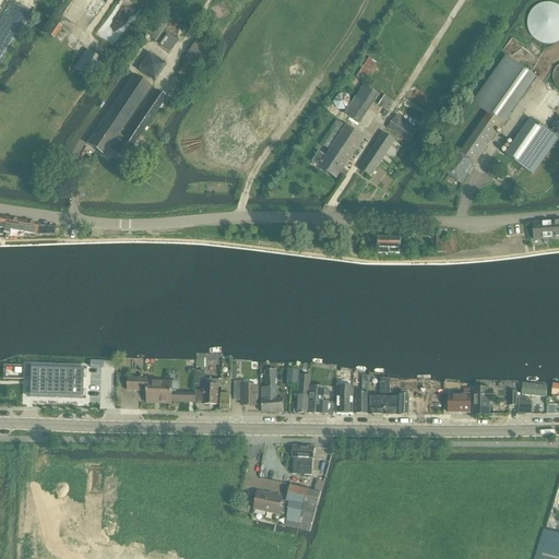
[(542,44),(543,44),(545,45),(547,45),(548,45),(550,45),(552,45),(554,44),(556,44),(558,43),(558,42),(558,4),(557,4),(555,3),(552,3),(551,2),(549,2),(547,2),(546,2),(544,2),(542,3),(540,3),(538,4),(536,6),(535,7),(534,8),(533,9),(531,11),(530,12),(530,14),(528,15),(527,18),(527,19),(527,21),(526,23),(526,24),(527,26),(527,28),(527,30),(528,32),(530,33),(530,35),(531,36),(532,37),(534,39),(535,40),(536,42),(538,43),(539,43),(542,44)]
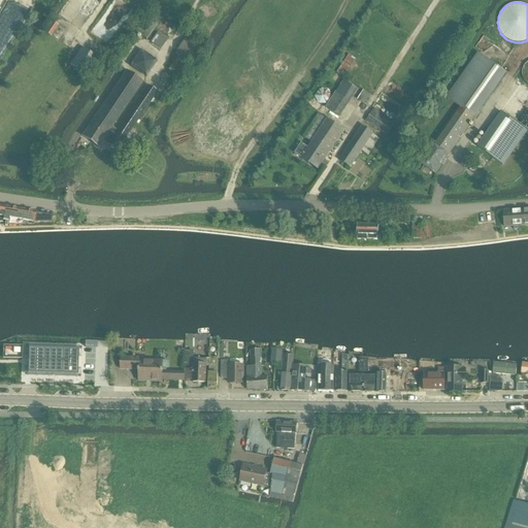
[(146,18),(135,34),(145,40),(157,25),(146,18)]
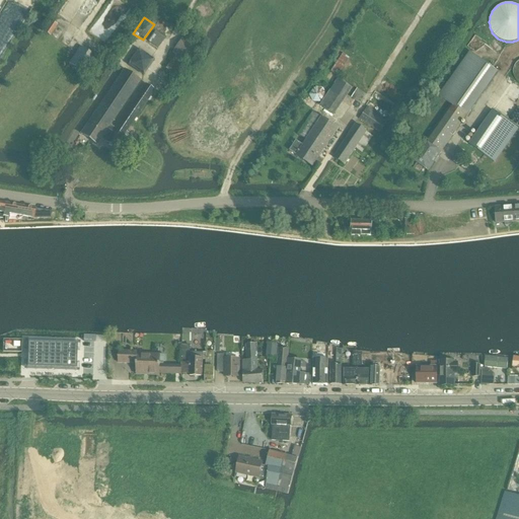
[(51,20),(43,32),(49,36),(57,25),(51,20)]
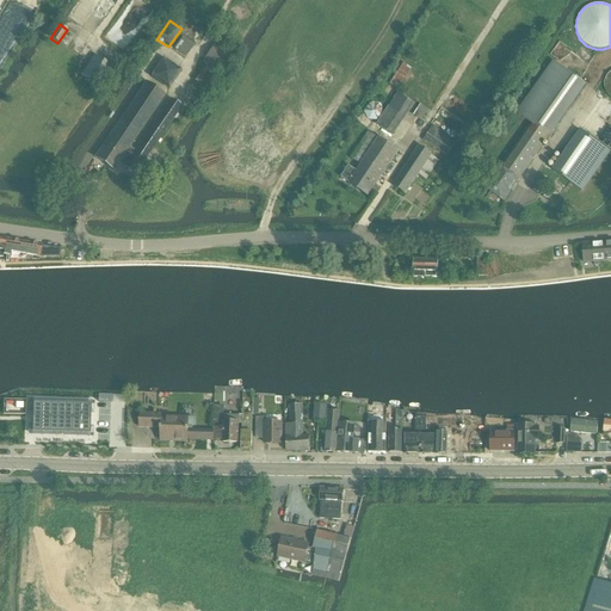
[(181,37),(172,50),(185,59),(193,47),(181,37)]
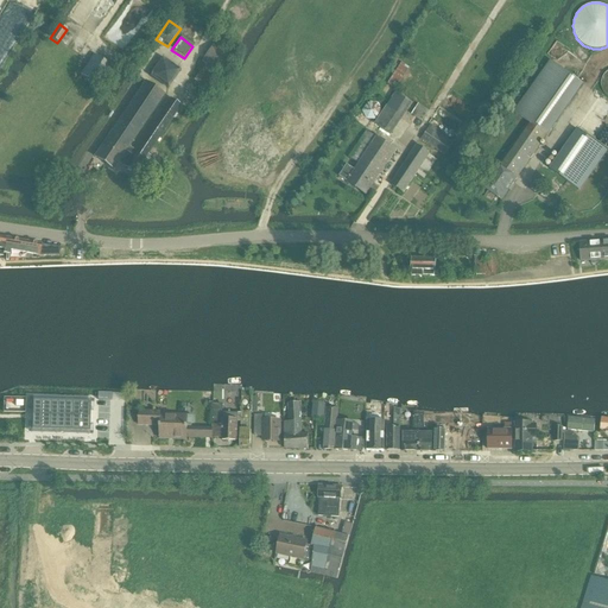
[(196,88),(203,93),(213,78),(207,74),(209,69),(219,75),(230,57),(213,44),(190,80),(198,84),(196,88)]
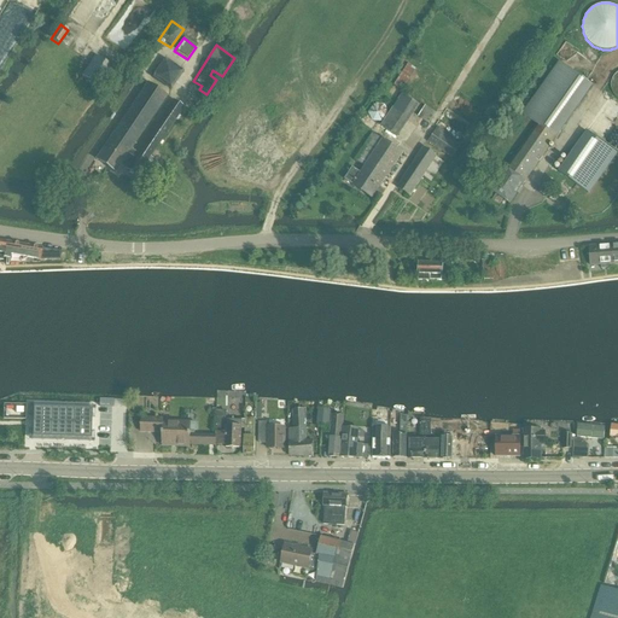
[(81,77),(99,89),(114,70),(95,57),(81,77)]
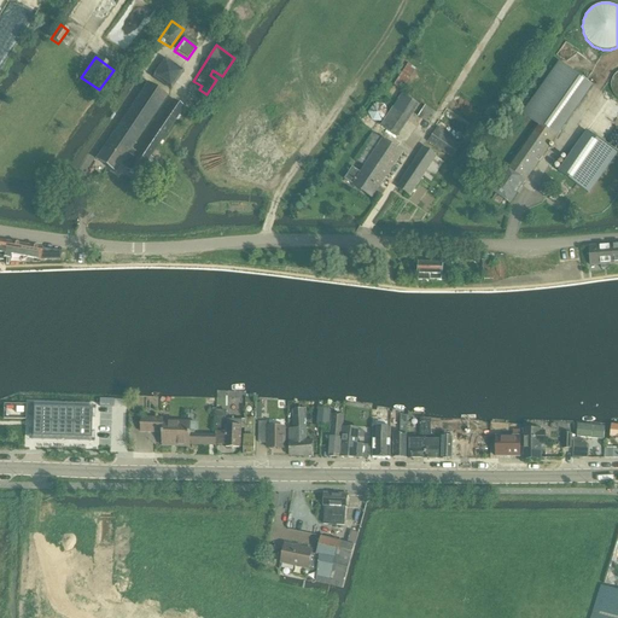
[(534,169),(555,138),(592,85),(561,63),(524,116),(537,124),(491,191),(509,203),(525,182),(534,169)]
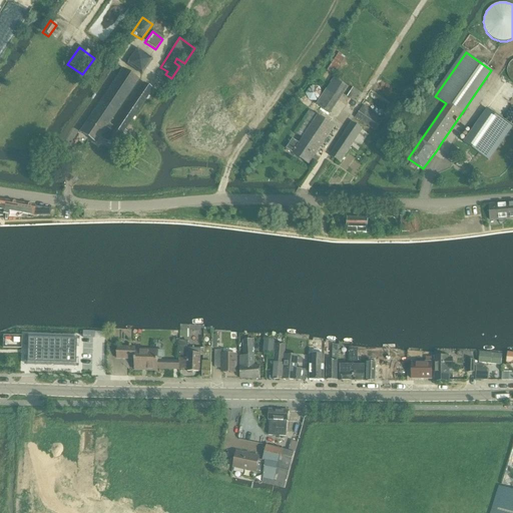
[(79,132),(80,132),(95,142),(96,143),(96,142),(106,128),(111,131),(105,139),(104,140),(105,140),(113,146),(114,146),(119,138),(126,143),(132,135),(124,130),(151,91),(142,85),(113,128),(108,124),(137,81),(121,70),(90,117),(80,131),(79,132)]
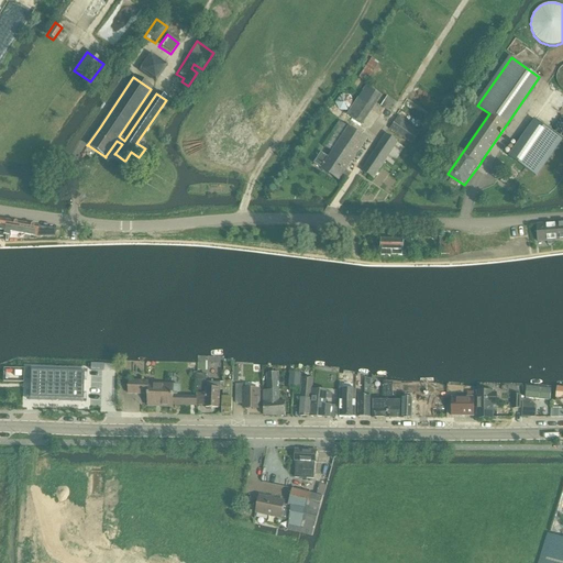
[(387,97),(382,108),(390,113),(396,102),(387,97)]
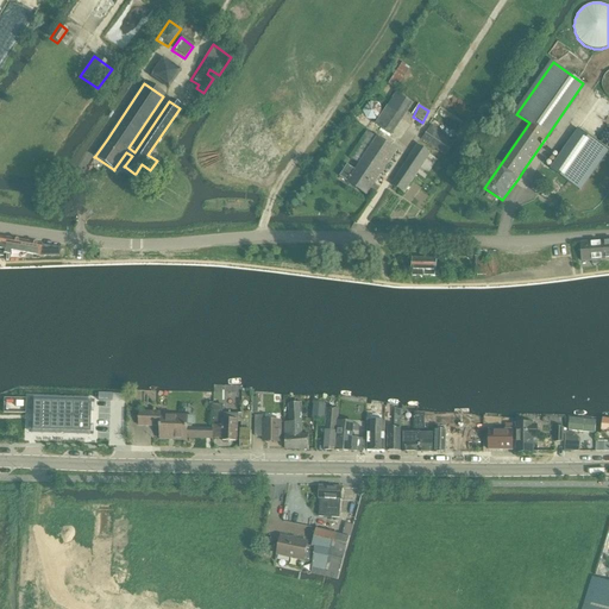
[(431,125),(421,139),(445,155),(453,143),(438,133),(439,131),(431,125)]
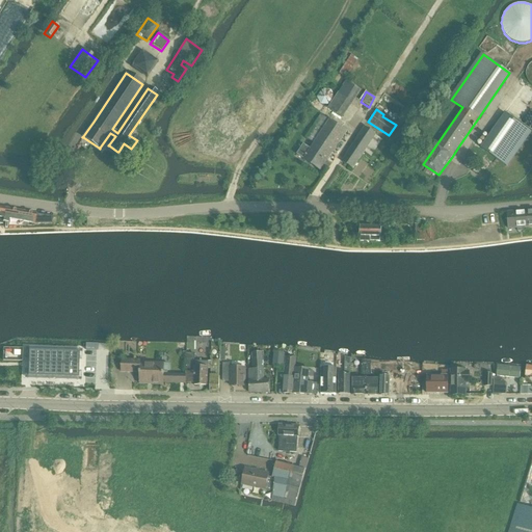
[(302,147),(297,155),(303,160),(320,171),(347,132),(320,114),(304,137),(313,143),(310,149),(303,144),(302,147)]
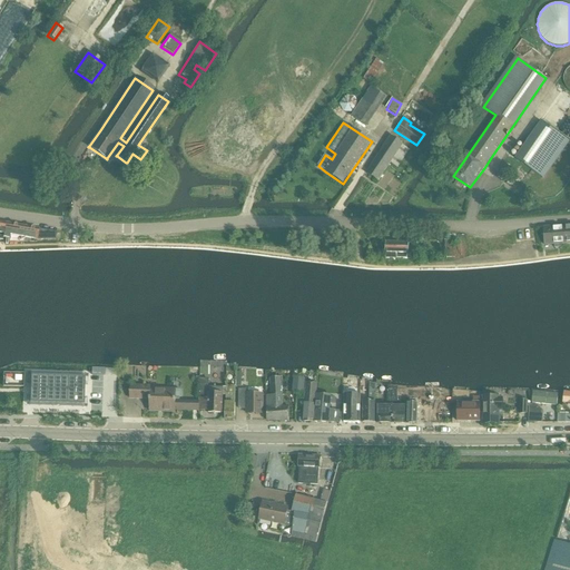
[(541,123),(520,153),(516,159),(543,178),(569,141),(541,123)]
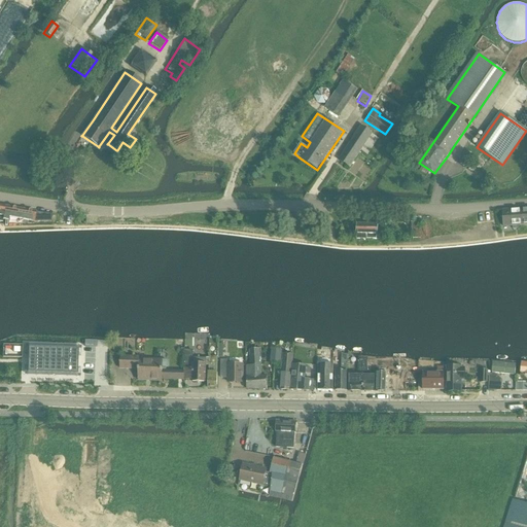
[(344,151),(339,161),(350,168),(355,160),(361,150),(366,154),(378,138),(360,127),(344,151)]
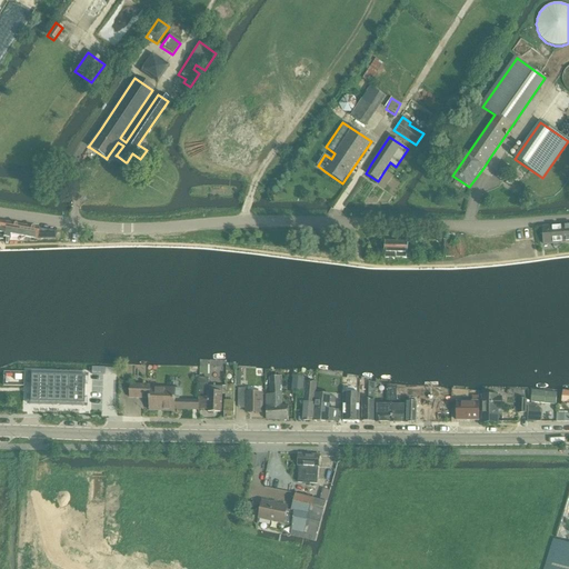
[(493,176),(501,182),(511,169),(502,163),(493,176)]
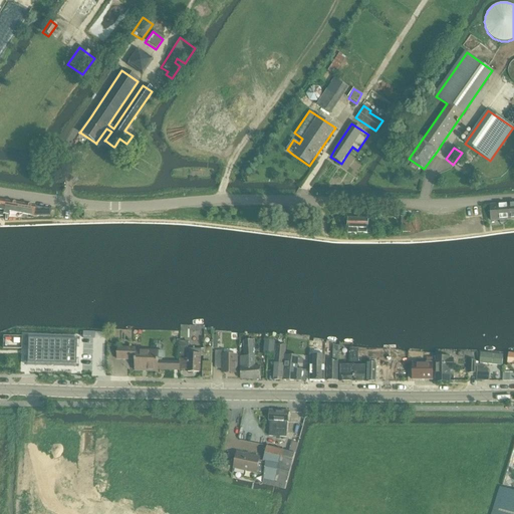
[(513,203),(501,205),(501,214),(504,214),(504,220),(505,220),(513,219),(513,203)]
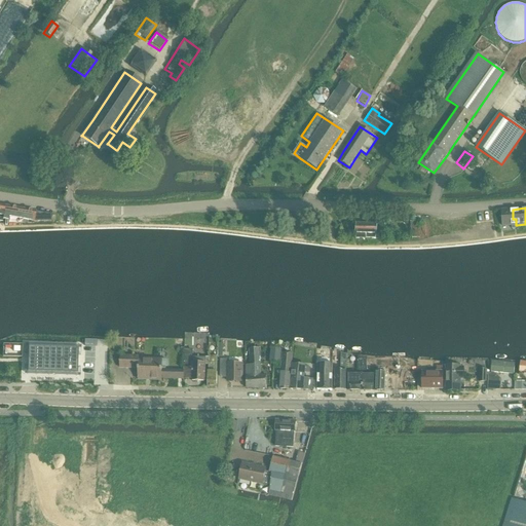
[(513,219),(513,210),(501,210),(502,226),(512,226),(512,229),(517,229),(517,225),(516,225),(516,219),(513,219)]
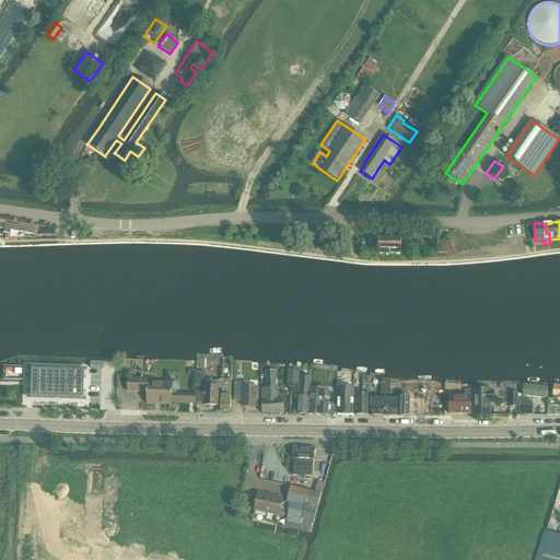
[(438,236),(439,254),(446,254),(445,235),(438,236)]
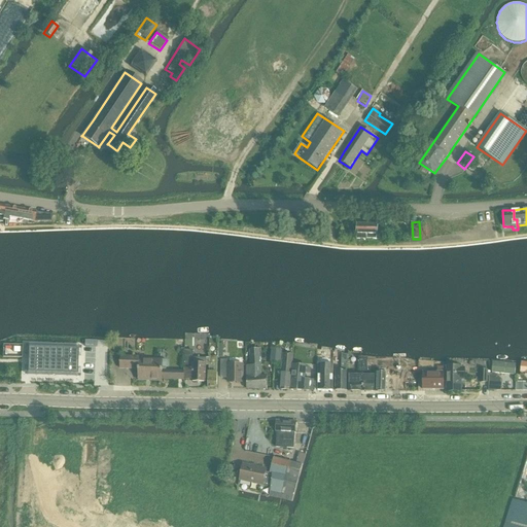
[(356,235),(356,239),(377,240),(380,240),(380,235),(378,235),(378,225),(356,224),(356,235)]
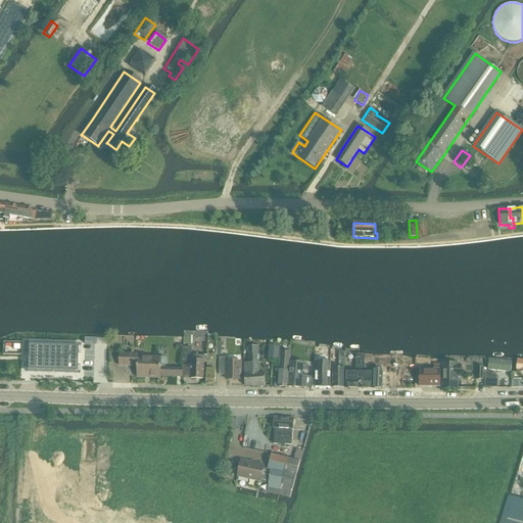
[(28,345),(27,370),(77,372),(77,347),(28,345)]
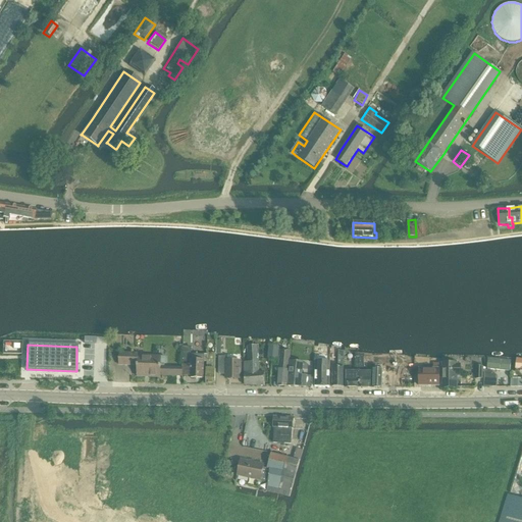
[(249,362),(244,362),(245,385),(253,385),(255,385),(264,386),(264,373),(258,373),(258,346),(248,346),(249,362)]
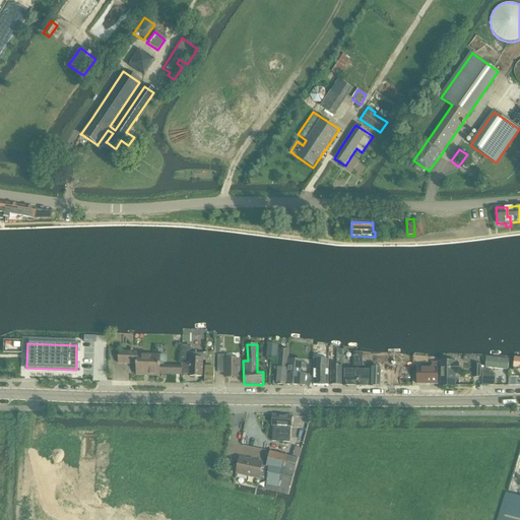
[(277,346),(268,344),(267,358),(276,359),(277,346)]
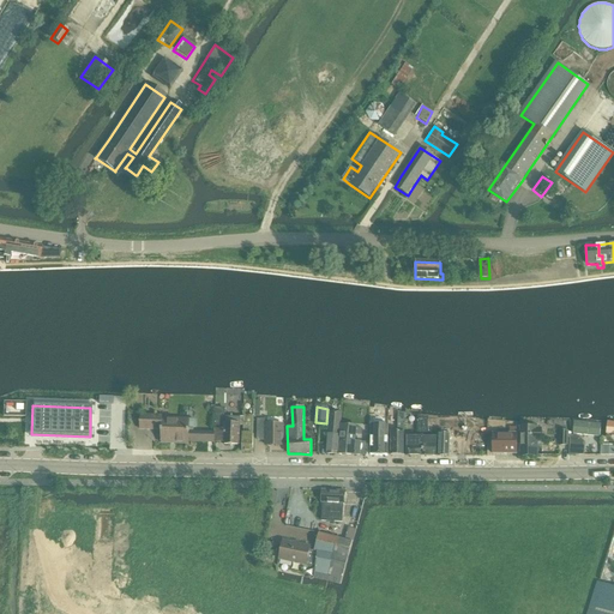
[(215,432),(214,441),(223,441),(223,445),(239,445),(240,427),(240,425),(240,419),(240,417),(224,417),(224,410),(215,409),(215,432)]
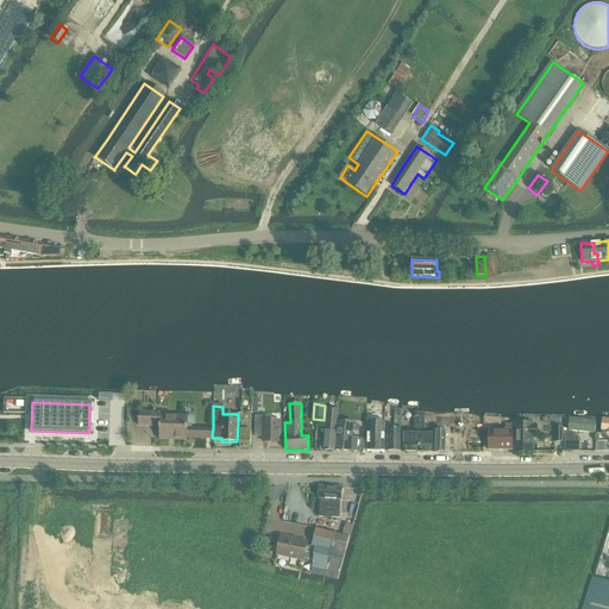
[(327,409),(324,451),(334,451),(338,410),(327,409)]
